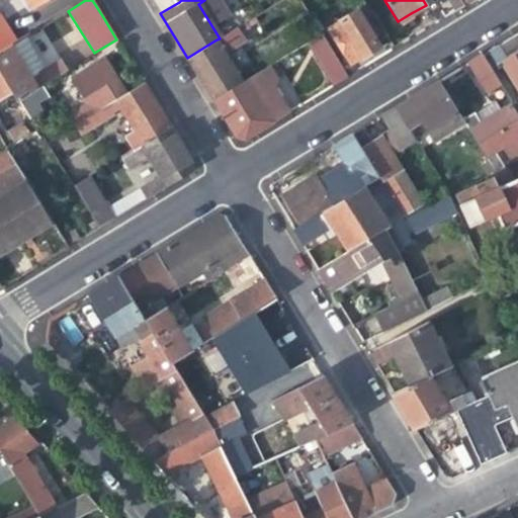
[(448,0),(455,11),(462,6),(458,0),(423,0),(426,5),(427,5),(436,0),(448,0)]
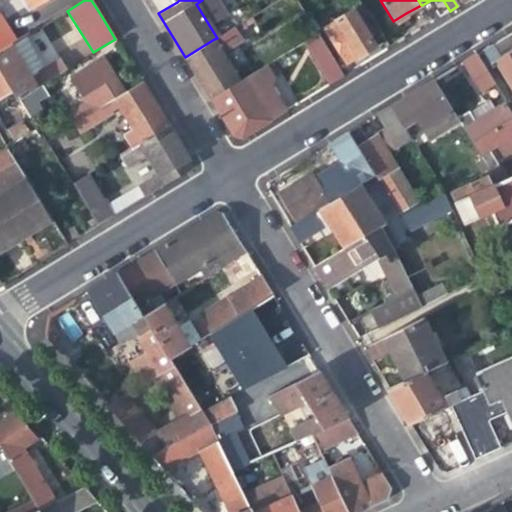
[(364,54),(376,46),(372,41),(369,36),(373,34),(360,12),(356,14),(353,9),(335,20),(331,13),(321,19),(321,22),(345,63),(356,56),(357,58),(364,54)]
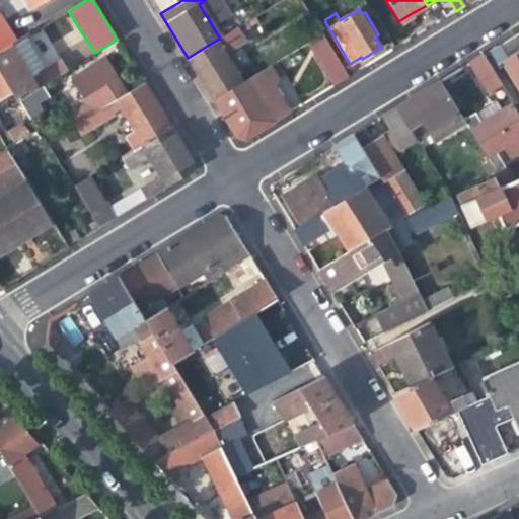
[(0,52),(11,46),(18,42),(0,11),(0,52)]
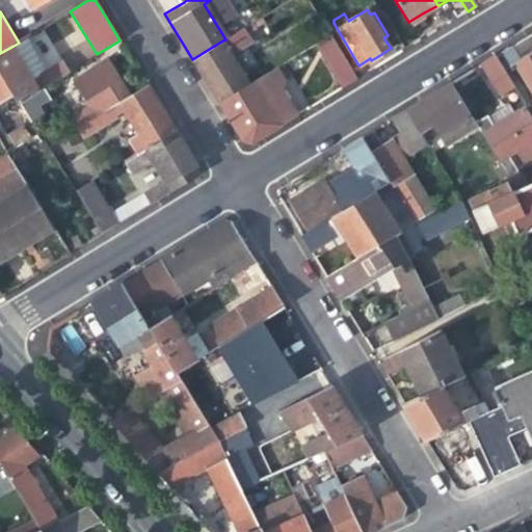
[(243,29),(225,40),(222,41),(192,59),(213,95),(218,103),(248,84),(231,54),(250,42),(243,29)]
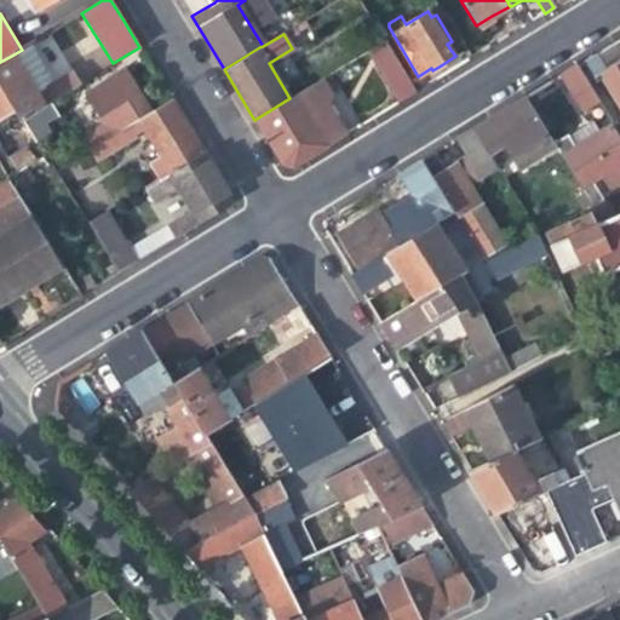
[(619,36),(607,46),(584,59),(596,80),(600,78),(619,110),(619,36)]
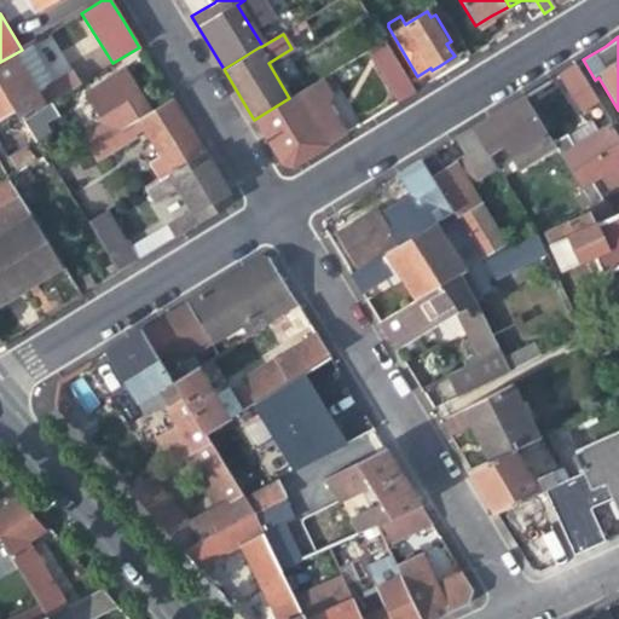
[(366,51),(395,104),(412,93),(383,41),(382,41),(366,51)]
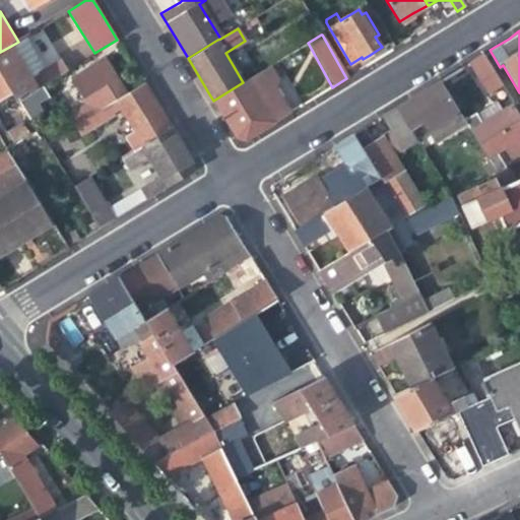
[(43,69),(23,38),(18,42),(11,46),(0,52),(0,72),(12,93),(17,101),(18,100),(38,88),(45,83),(64,71),(58,60),(43,69)]
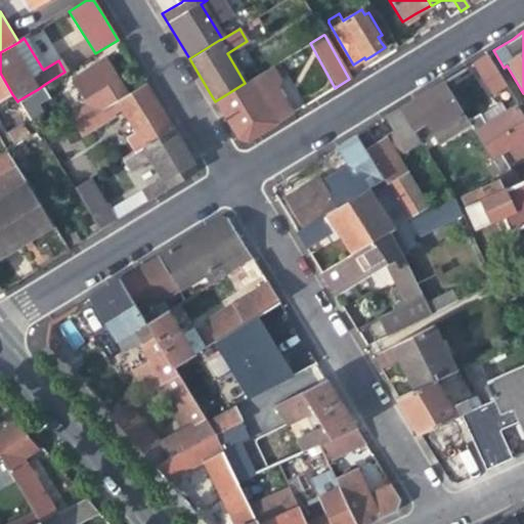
[(388,38),(381,42),(385,47),(392,43),(388,38)]
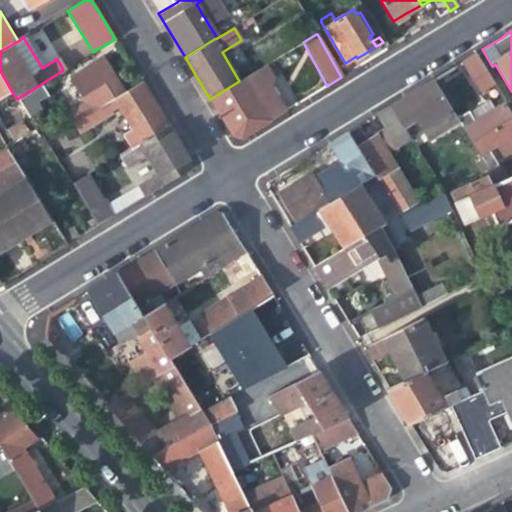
[(493,84),(474,54),(458,64),(477,95),(493,84)]
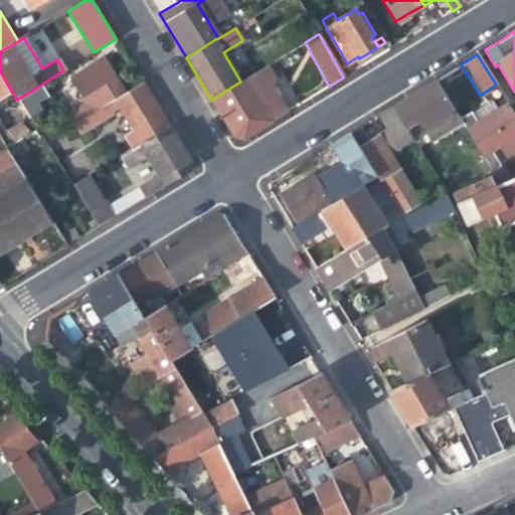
[(67,119),(73,127),(123,94),(109,72),(100,58),(68,79),(87,106),(67,119)]
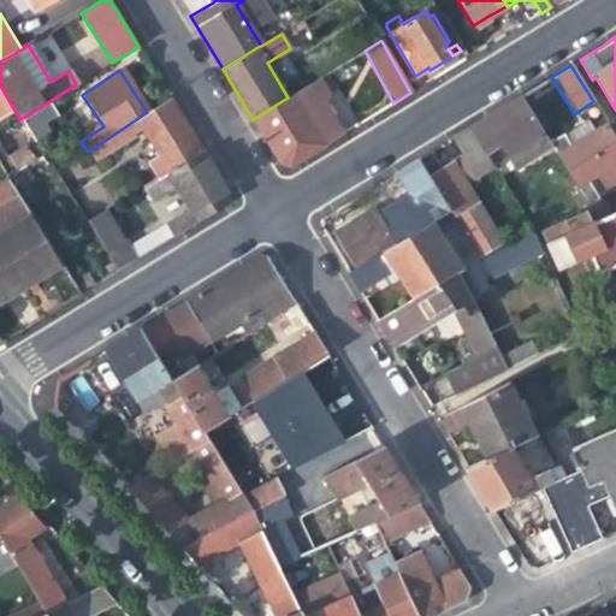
[(319,80),(288,98),(253,119),(279,163),(290,166),(341,136),(330,117),(324,106),(326,104),(327,94),(319,80)]
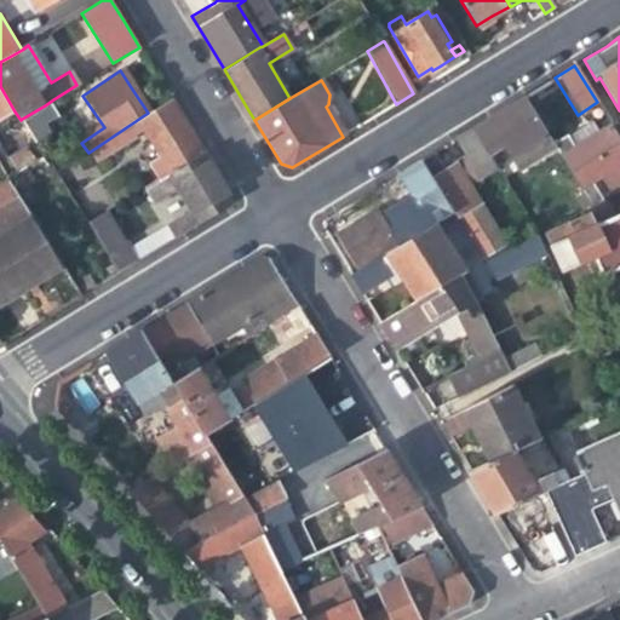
[(0,119),(15,112),(0,86),(0,119)]
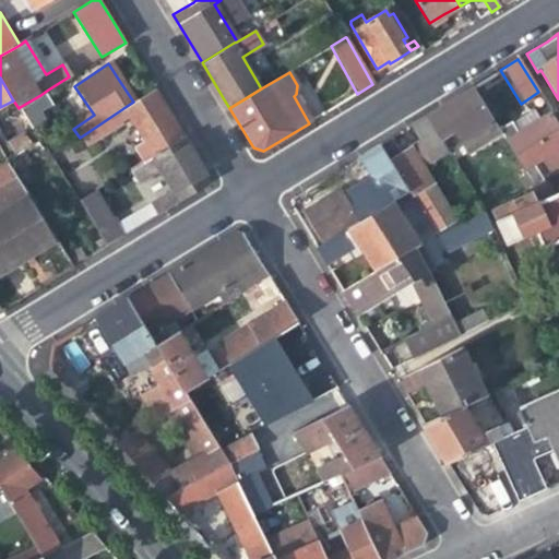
[(498,131),(472,87),(449,102),(440,107),(426,116),(441,140),(454,131),(466,151),(498,131)]
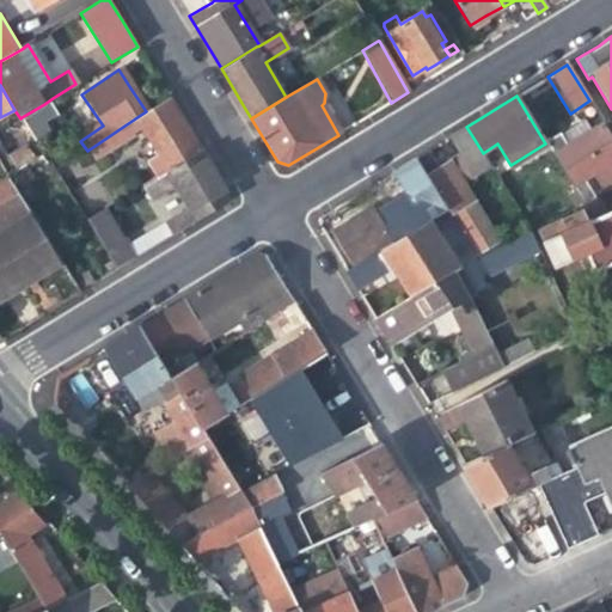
[(145,163),(154,179),(166,171),(200,150),(193,136),(167,97),(146,111),(87,151),(95,163),(133,138),(130,135),(140,129),(155,154),(145,163)]
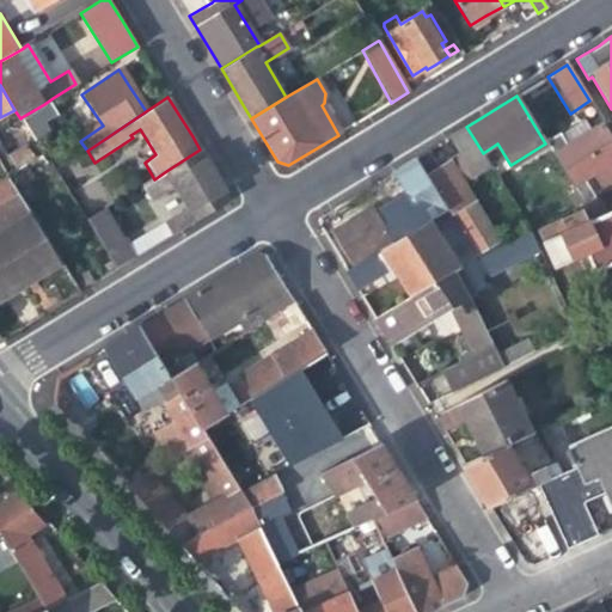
[(60,108),(53,98),(44,104),(22,117),(36,141),(55,129),(48,117),(60,108)]
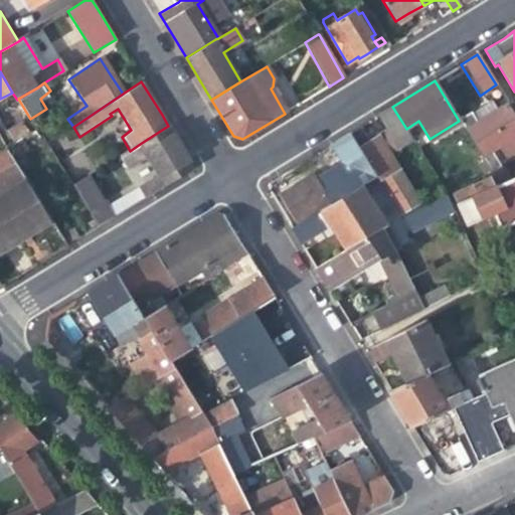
[(460,122),(483,161),(490,172),(498,167),(489,152),(497,147),(504,157),(514,150),(514,139),(514,138),(514,136),(514,120),(506,105),(497,110),(492,101),(475,112),(460,122)]
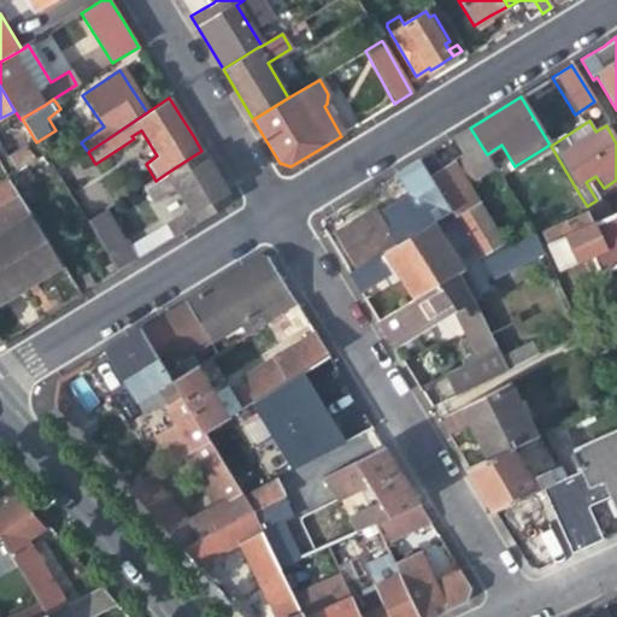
[(442,170),(430,152),(418,160),(451,215),(454,219),(480,263),(535,231),(526,218),(495,234),(468,188),(497,170),(487,154),(470,128),(452,140),(463,157),(452,164),(442,170)]
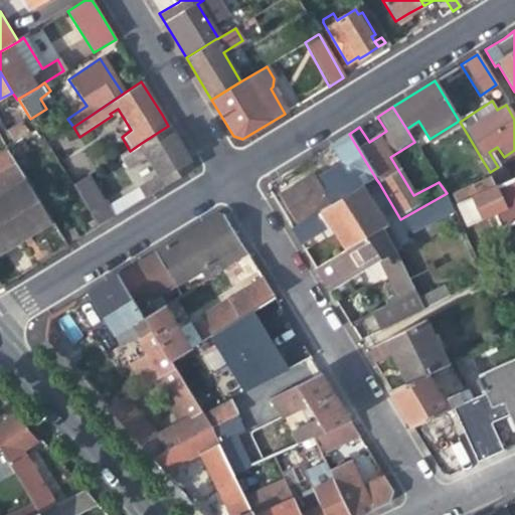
[(41,174),(56,165),(35,132),(30,135),(23,123),(8,133),(15,145),(9,148),(29,181),(41,174)]
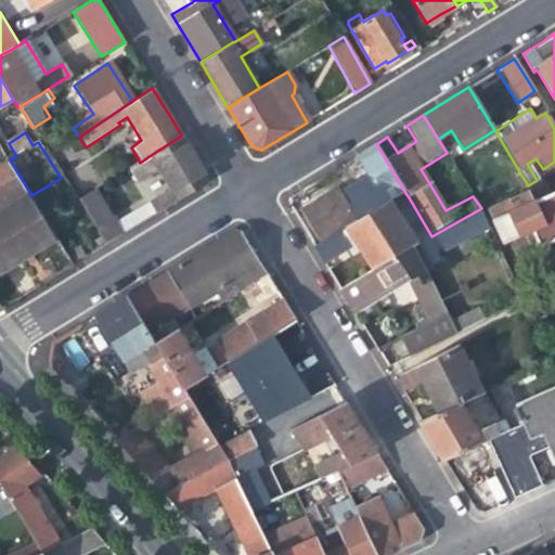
[(204,172),(181,136),(151,155),(140,163),(127,170),(134,183),(158,169),(170,189),(152,201),(160,213),(204,185),(204,180),(204,172)]
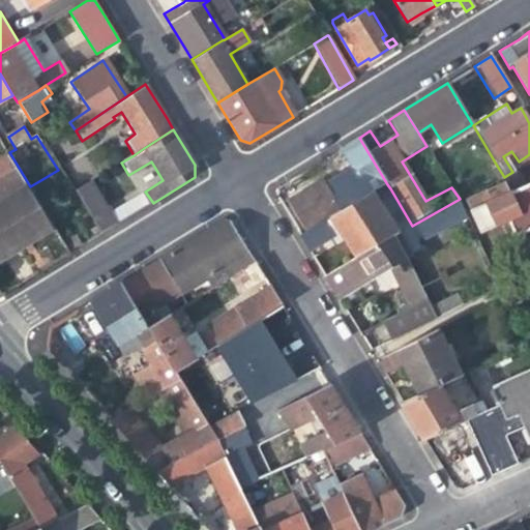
[(358,170),(373,193),(387,184),(359,138),(344,147),(358,170)]
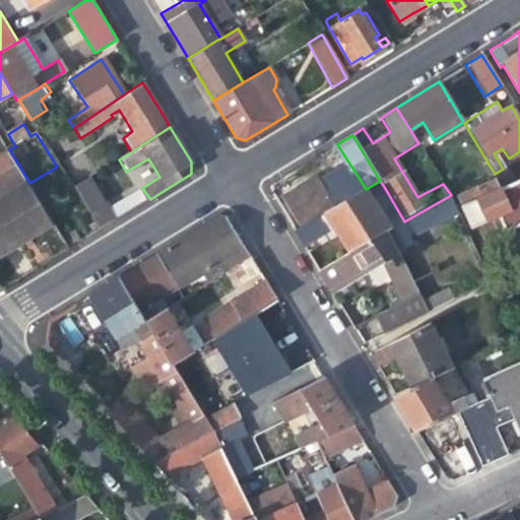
[(0,193),(23,178),(7,149),(0,153),(0,193)]
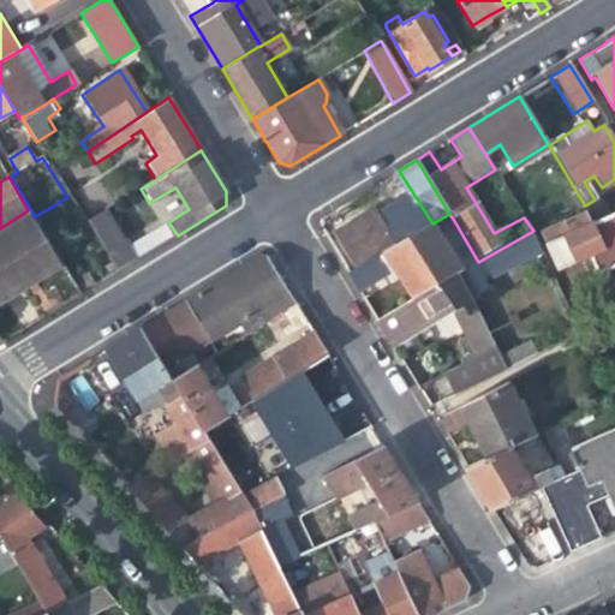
[(575,210),(581,207),(585,206),(577,192),(568,198),(575,210)]
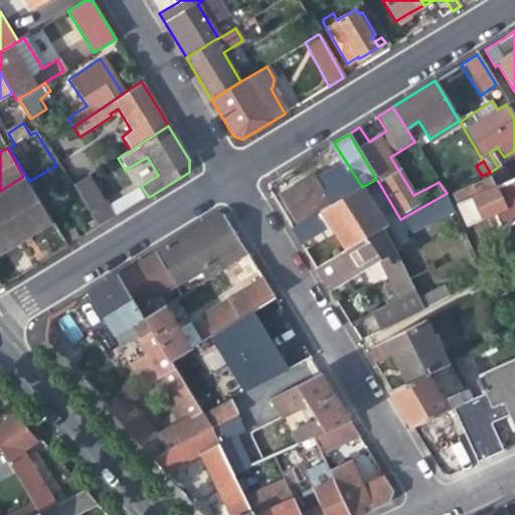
[(338,170),(316,183),(331,206),(362,187),(348,165),(338,170)]
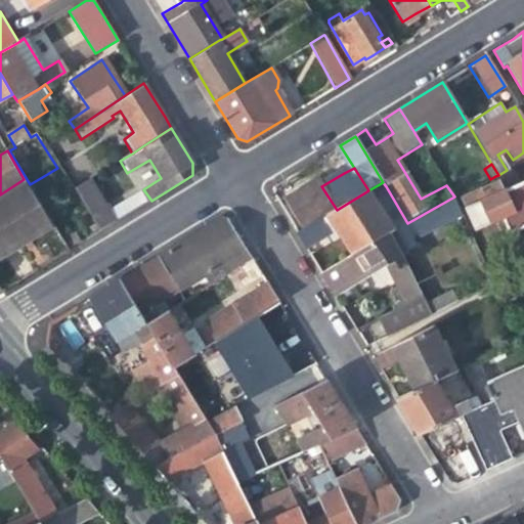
[(523,223),(523,177),(501,188),(497,179),(461,197),(475,230),(505,217),(511,229),(523,223)]
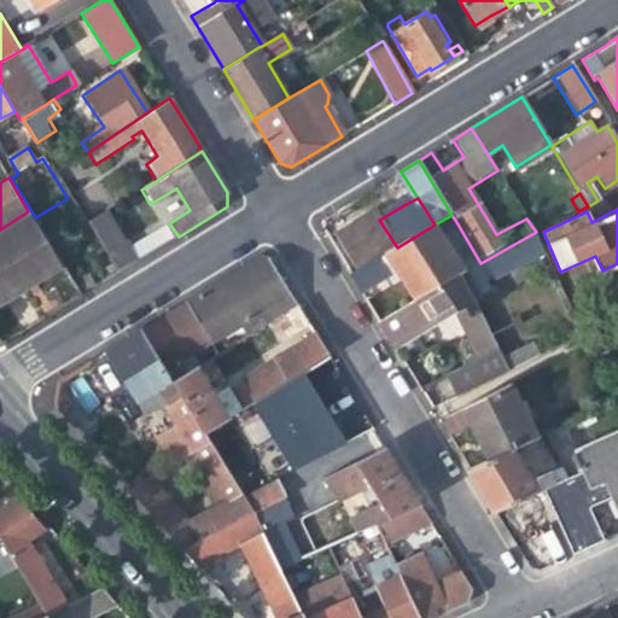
[(87,225),(112,267),(117,274),(138,262),(108,211),(87,225)]
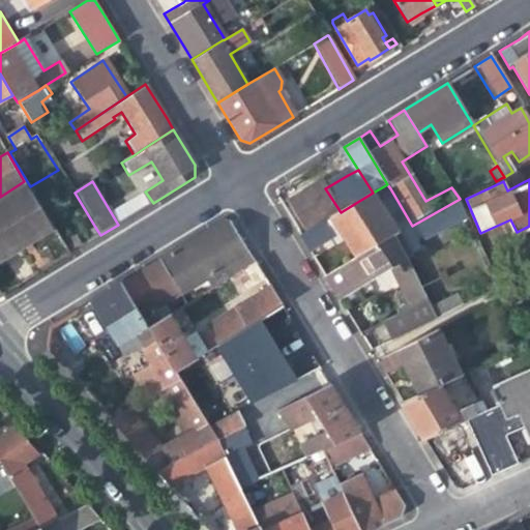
[(328,214),(331,217),(341,212),(325,188),(321,181),(287,203),(303,229),(328,214)]
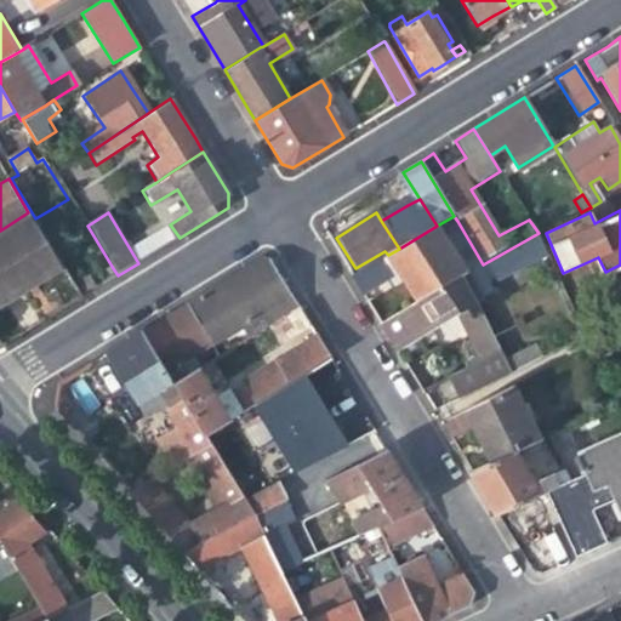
[(62,267),(51,249),(34,221),(0,240),(0,305),(18,295),(62,267)]
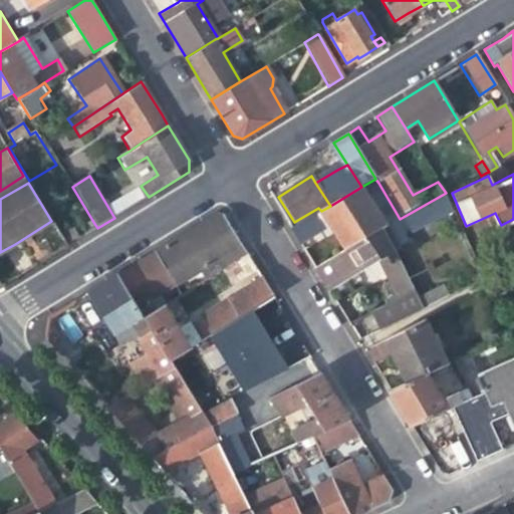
[(386,225),(361,187),(330,206),(321,211),(336,234),(345,249),(380,227),(386,225)]
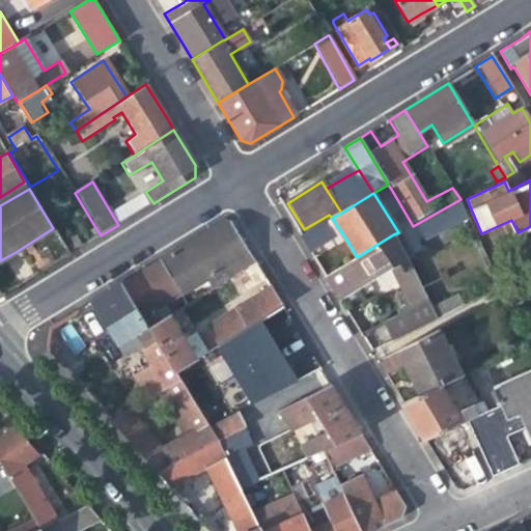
[(143,195),(113,211),(118,219),(148,204),(143,195)]
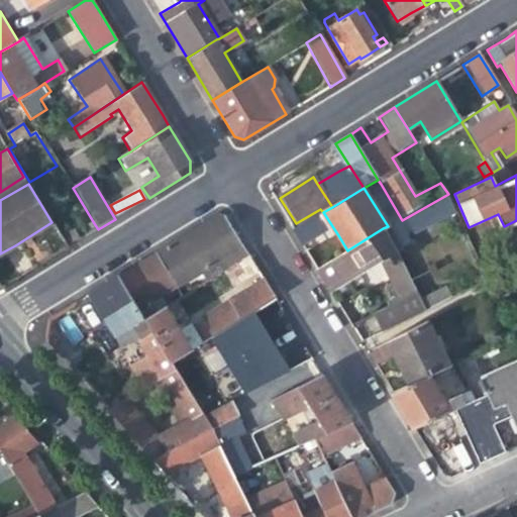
[(457,212),(448,194),(402,220),(413,236),(457,212)]
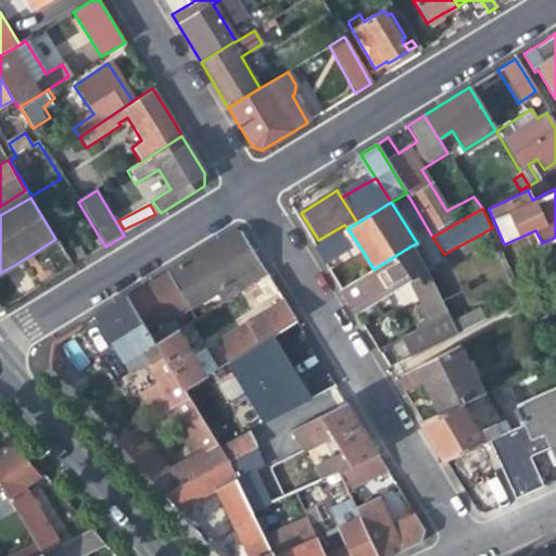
[(222,287),(223,289),(261,266),(241,236),(236,234),(231,232),(167,273),(188,307),(222,287)]
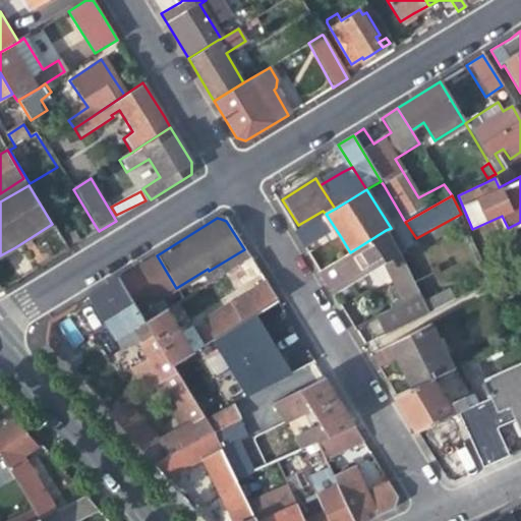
[(319,218),(294,233),(302,246),(327,231),(319,218)]
